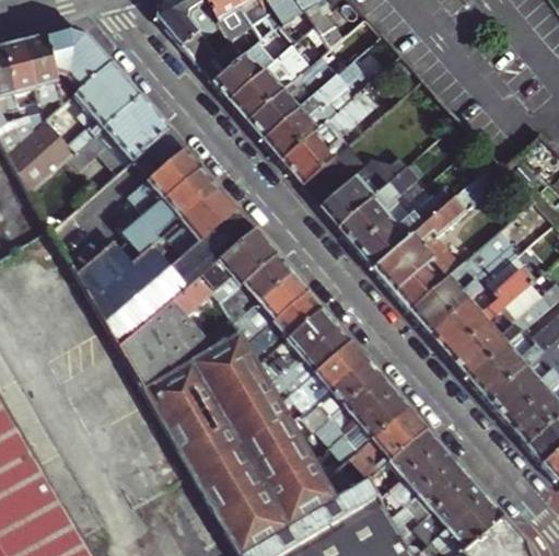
[(219,24),(217,22),(202,0),(159,0),(156,15),(200,67),(212,80),(242,54),(231,42),(230,41),(217,53),(204,36),(219,24)]
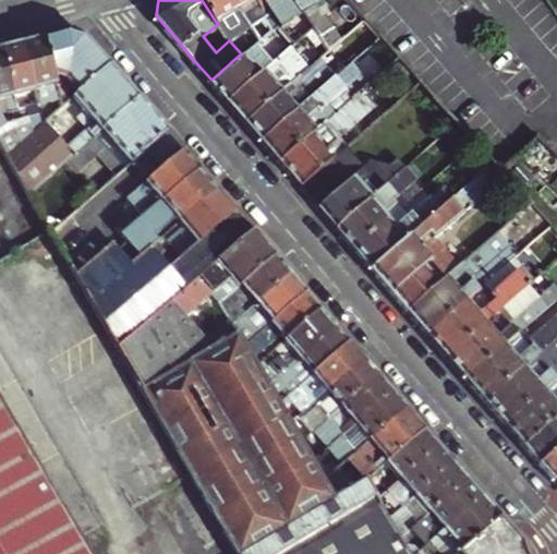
[(261,37),(251,23),(235,0),(202,0),(216,22),(226,15),(247,48),(256,41),(261,37)]
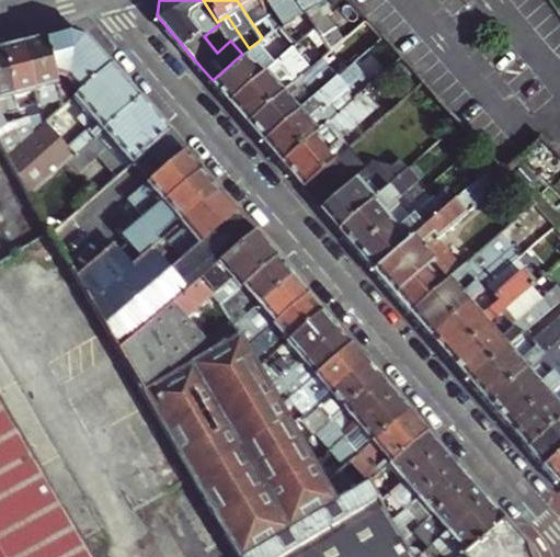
[(273,27),(281,21),(266,0),(237,0),(252,23),(265,15),(273,27)]
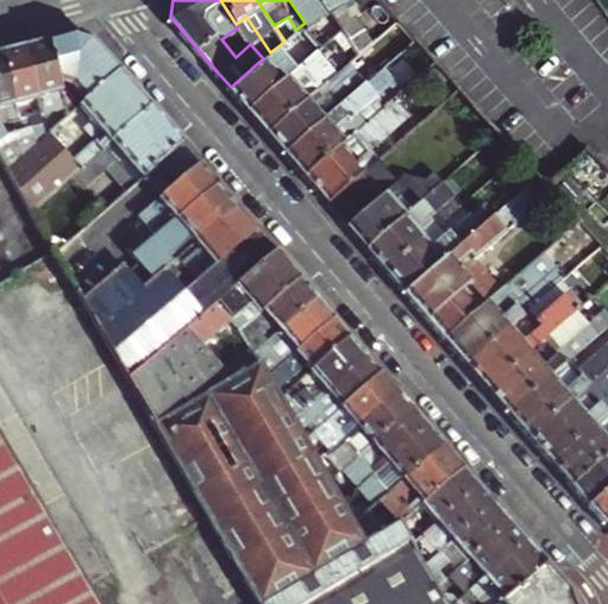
[(318,4),(324,0),(289,0),(305,23),(321,44),(327,38),(313,20),(324,12),(318,4)]
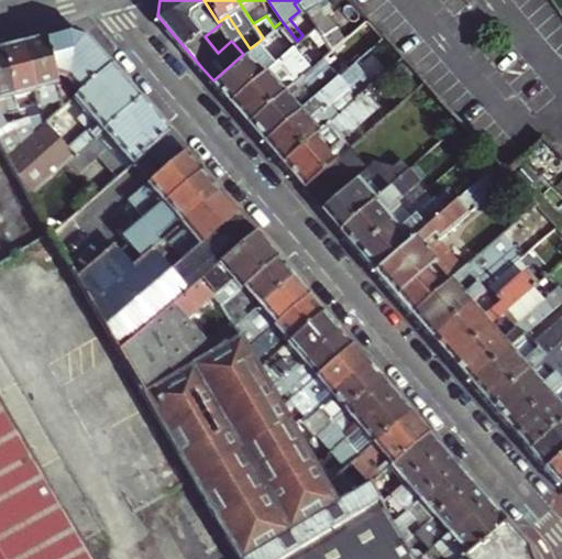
[(299,0),(313,22),(320,17),(315,10),(328,1),(327,0),(299,0)]
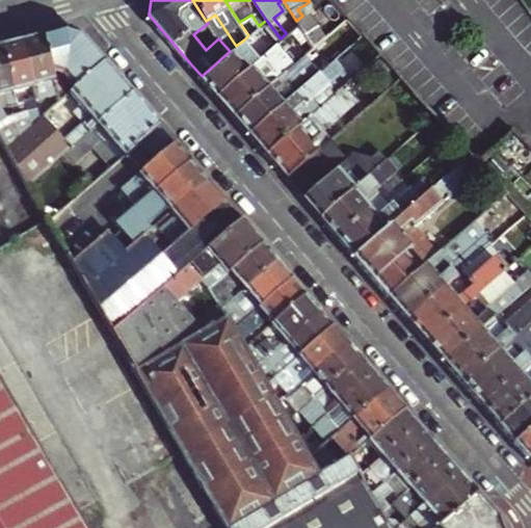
[(300,41),(307,35),(298,23),(291,29),(300,41)]
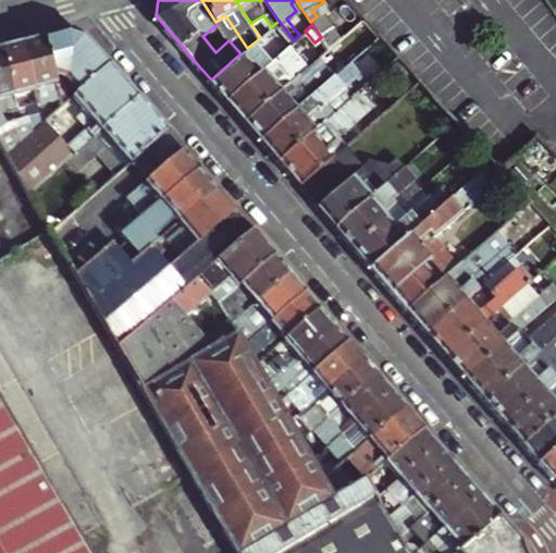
[(68,76),(78,90),(111,63),(84,32),(70,27),(45,34),(58,80),(68,76)]
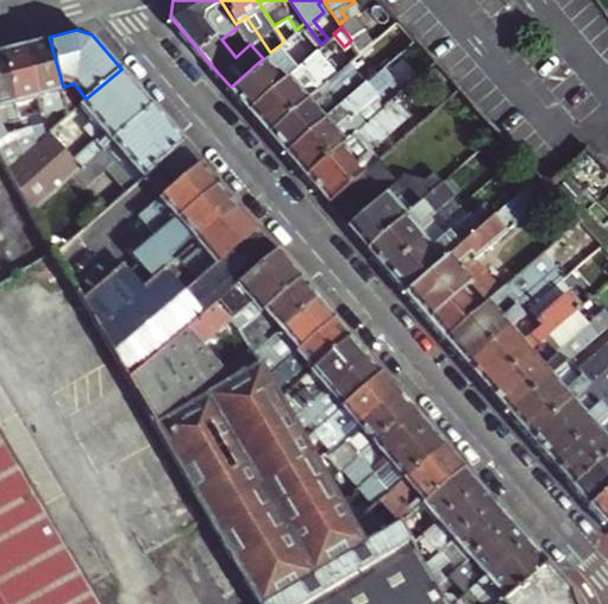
[(67,104),(63,87),(49,37),(26,43),(43,109),(67,104)]
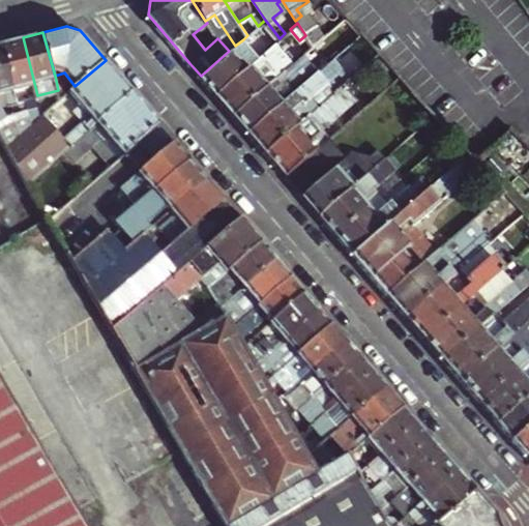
[(36,95),(37,95),(23,37),(2,42),(19,100),(21,99),(25,98),(28,109),(38,106),(36,95)]
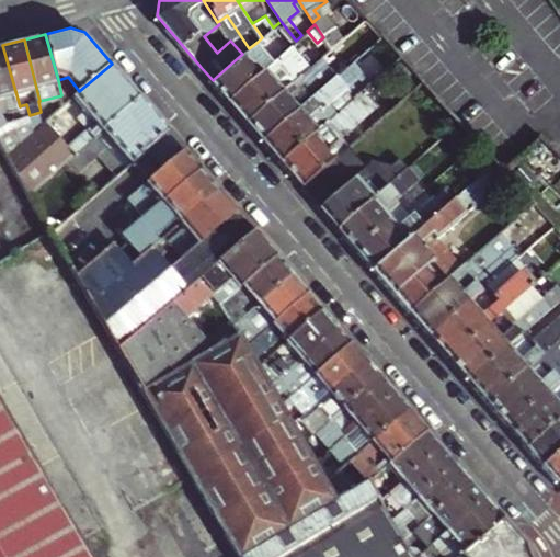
[(228,99),(273,59),(258,42),(249,48),(242,54),(213,80),(228,99)]
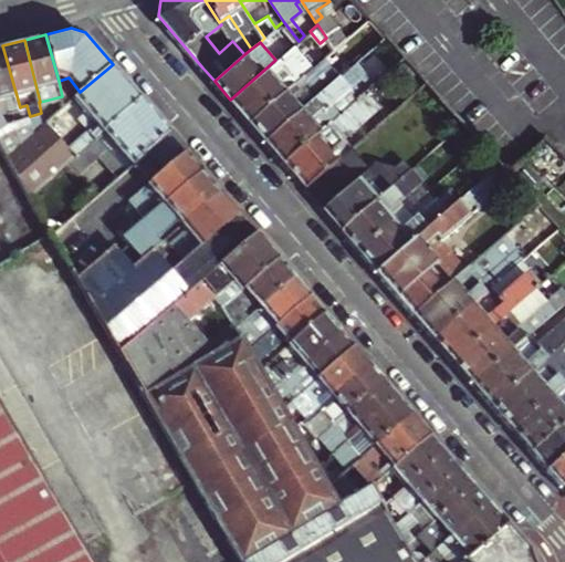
[(230,100),(248,120),(301,74),(293,66),(305,55),(295,43),(275,60),(230,100)]
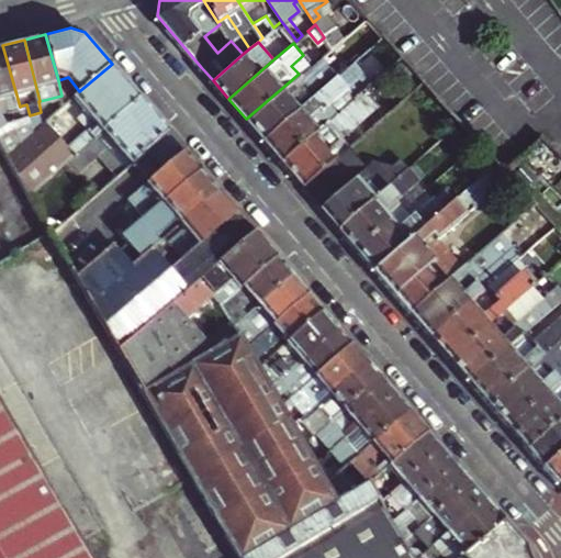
[(22,105),(20,107),(2,45),(0,45),(0,108),(1,112),(13,109),(17,119),(24,116),(22,105)]
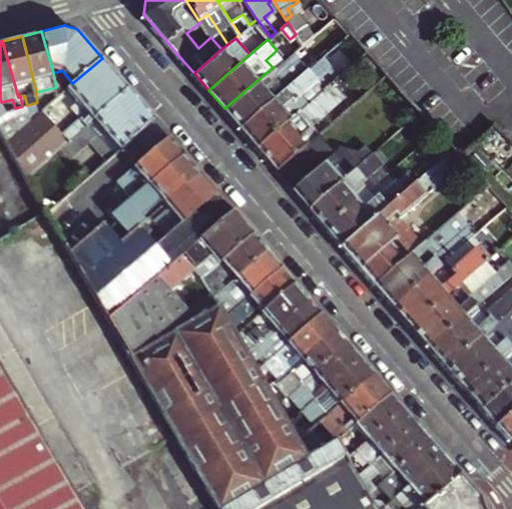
[(224,108),(239,125),(291,82),(285,75),(305,58),(295,48),(284,58),(273,67),(224,108)]
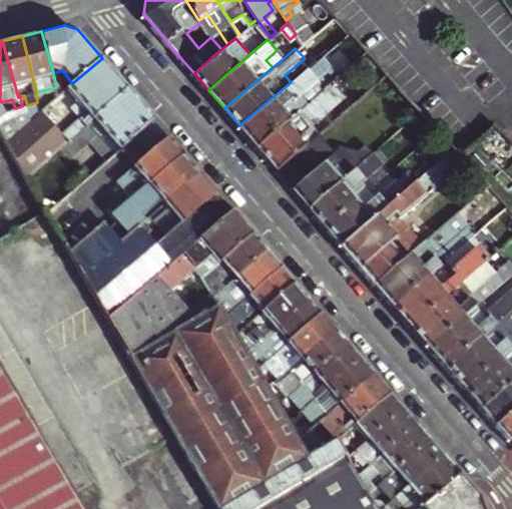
[(266,60),(273,67),(284,58),(277,50),(266,60)]
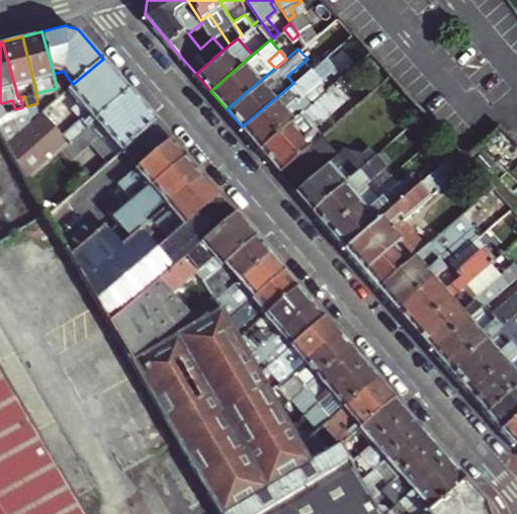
[(26,176),(64,145),(128,88),(103,59),(73,84),(69,87),(85,105),(59,127),(44,109),(39,112),(6,141),(26,176)]
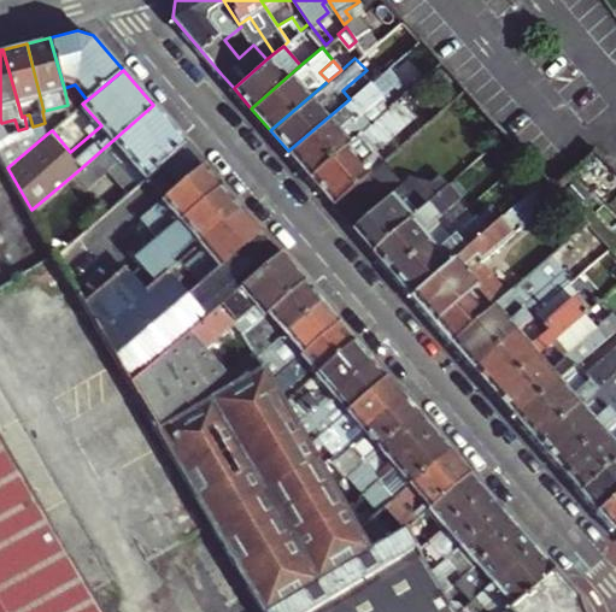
[(288,151),(309,175),(382,111),(373,100),(383,90),(373,78),(369,82),(350,99),(288,151)]
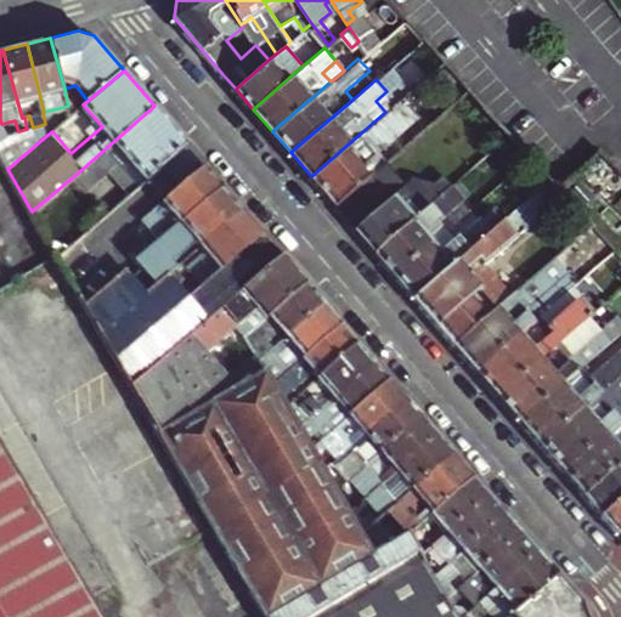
[(334,203),(373,171),(365,162),(419,114),(404,96),(385,112),(311,176),(334,203)]
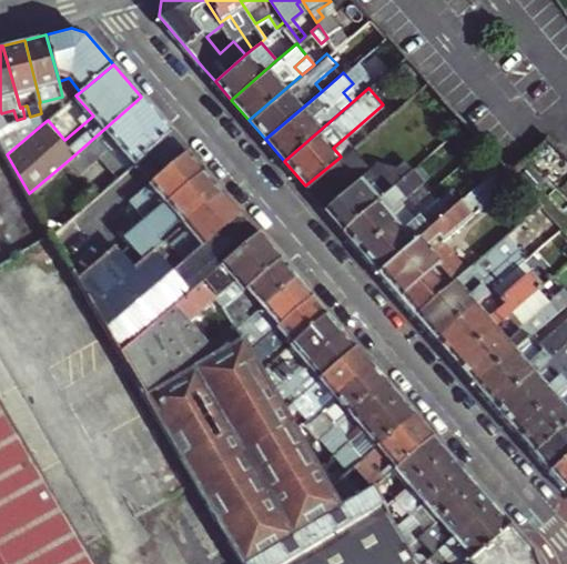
[(101,154),(119,175),(170,131),(141,97),(70,159),(81,171),(101,154)]
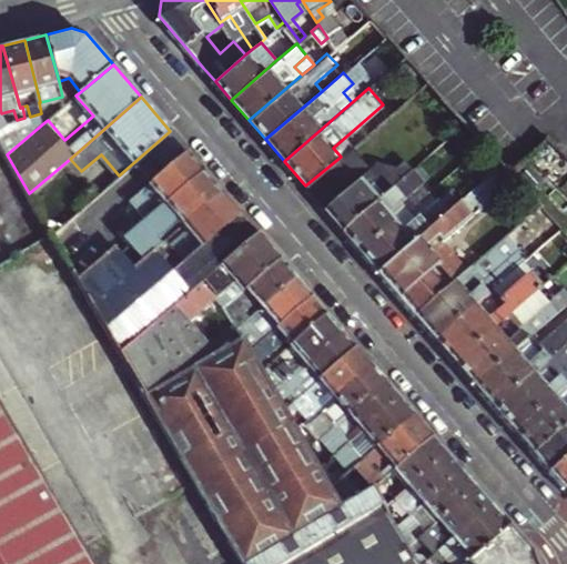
[(1,113),(0,109),(0,143),(7,154),(43,123),(41,113),(30,117),(27,106),(22,107),(24,118),(26,122),(13,126),(12,121),(7,123),(1,113)]
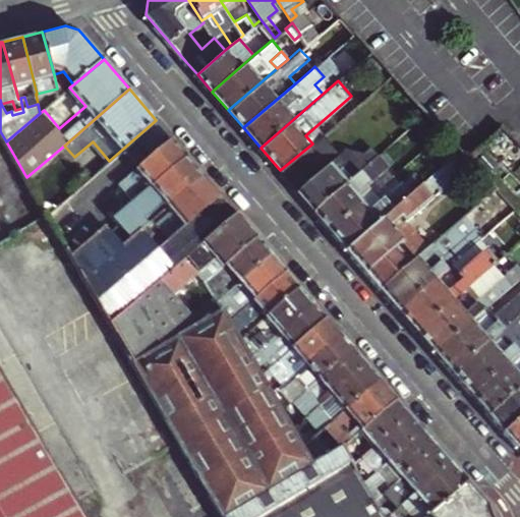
[(107,206),(115,216),(186,155),(156,120),(109,161),(95,173),(110,189),(101,197),(107,206)]
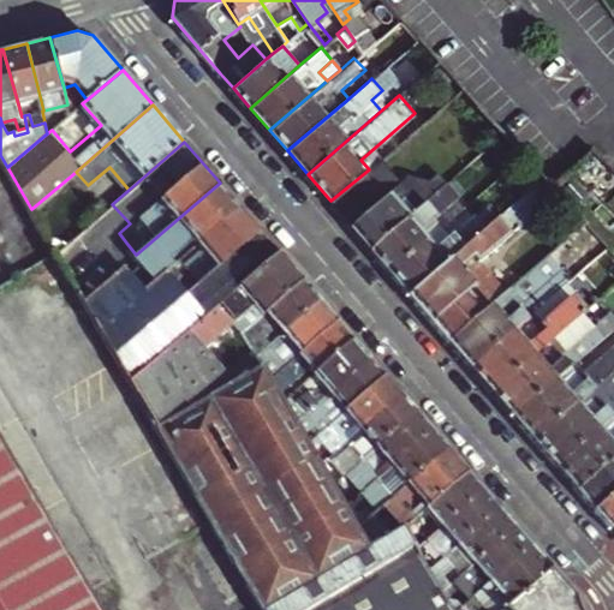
[(331,201),(370,247),(439,189),(430,179),(415,193),(383,156),(369,169),(331,201)]
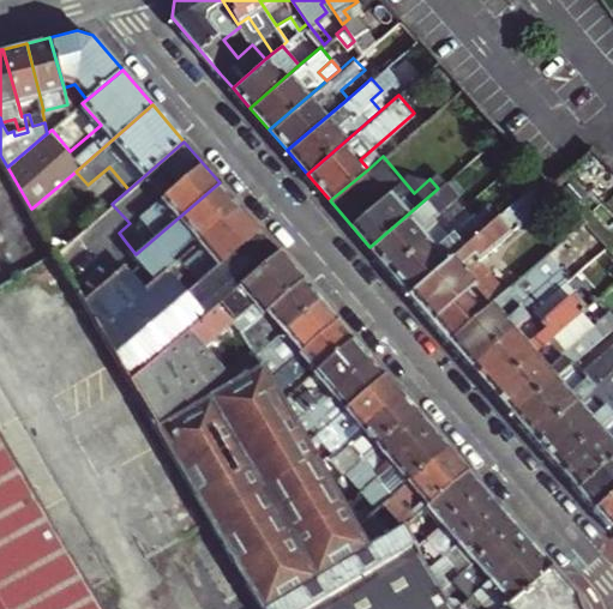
[(390,270),(427,236),(420,228),(458,193),(448,180),(438,188),(370,247),(390,270)]
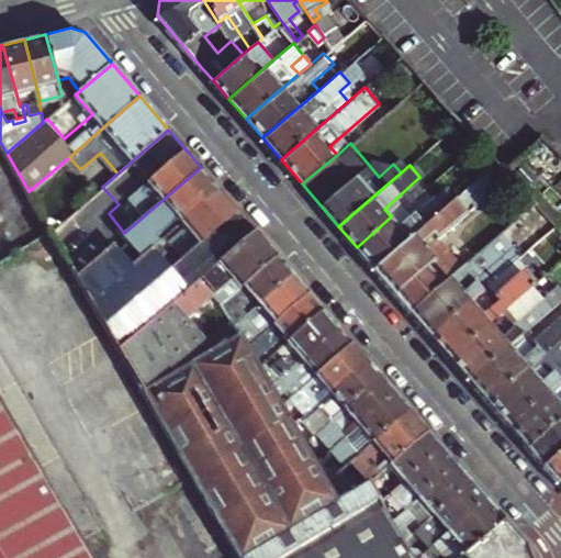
[(133,261),(157,241),(220,188),(201,167),(124,233),(114,241),(133,261)]
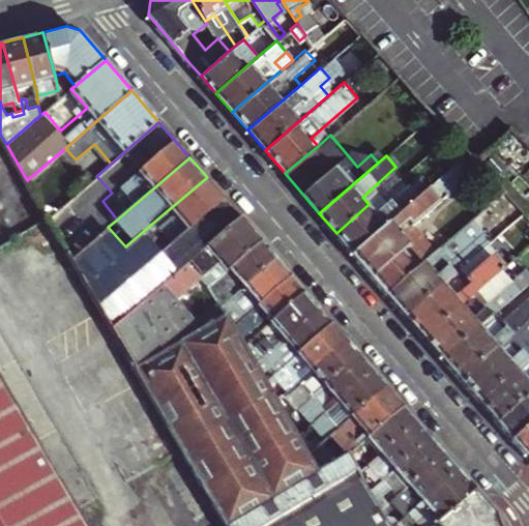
[(435,180),(446,193),(468,173),(457,161),(435,180)]
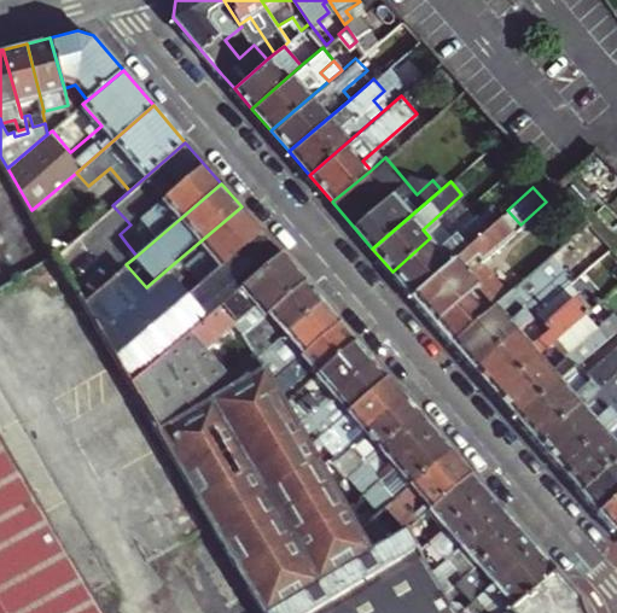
[(470,204),(461,194),(423,229),(430,238),(470,204)]
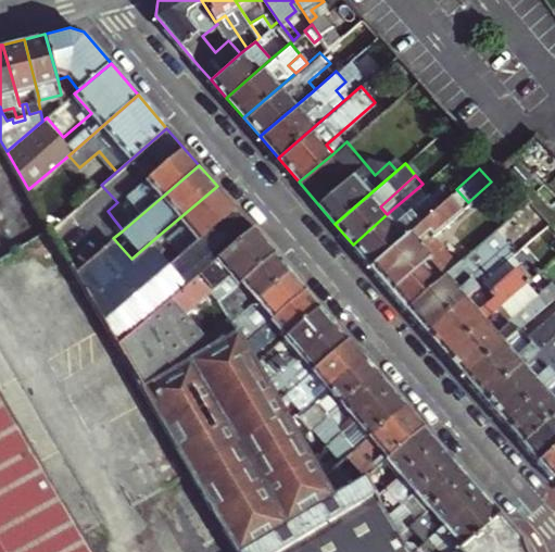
[(353,245),(370,264),(440,203),(429,191),(423,184),(387,214),(353,245)]
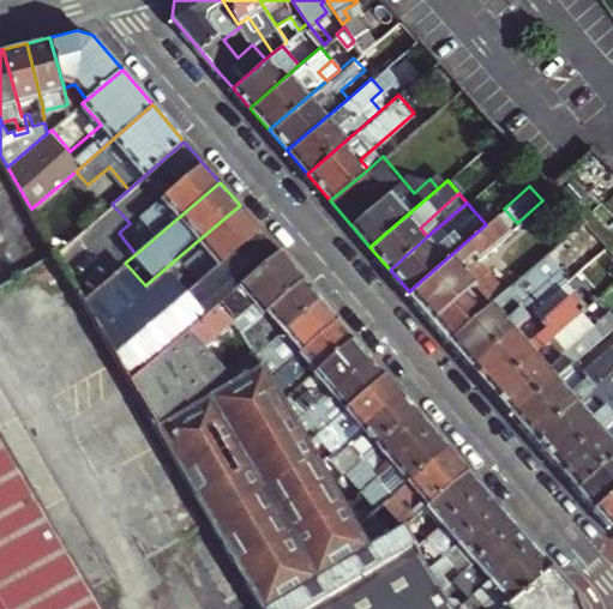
[(198,279),(214,266),(259,228),(240,205),(172,263),(176,267),(182,263),(187,269),(198,279)]
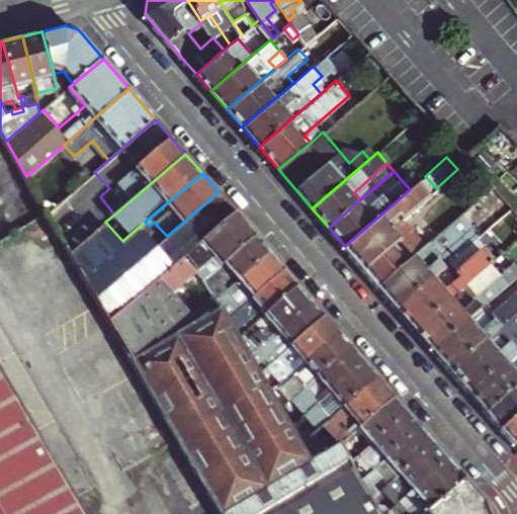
[(345,246),(364,268),(426,212),(418,204),(436,188),(425,176),(410,189),(345,246)]
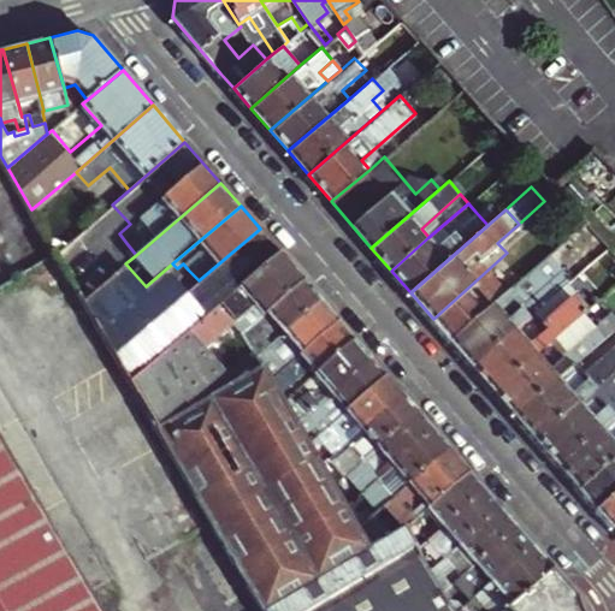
[(497,243),(507,253),(527,235),(519,224),(497,243)]
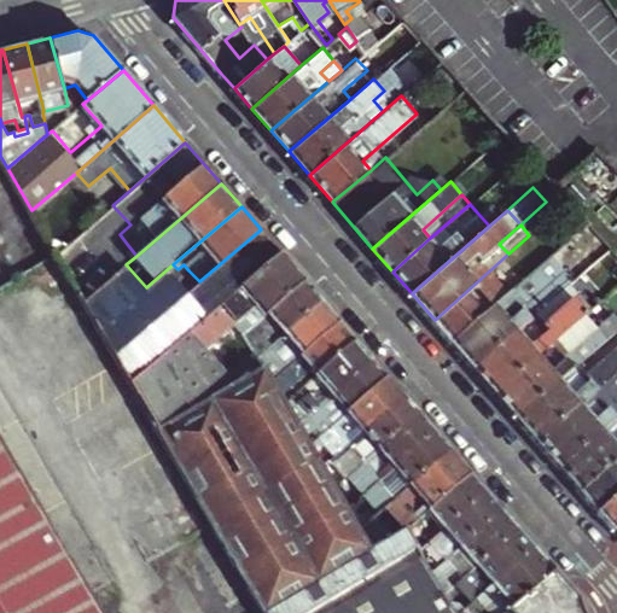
[(131,380),(187,331),(280,252),(261,229),(215,268),(199,281),(187,291),(178,280),(188,270),(184,264),(178,269),(173,264),(146,287),(126,264),(83,301),(131,380)]
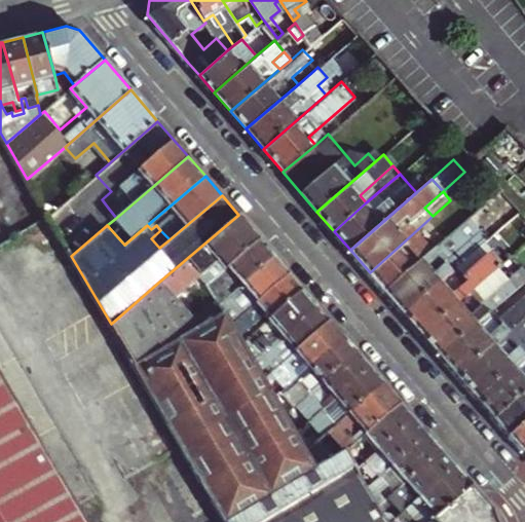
[(384,289),(402,310),(455,264),(485,238),(489,235),(480,225),(471,214),(448,234),(438,244),(384,289)]
